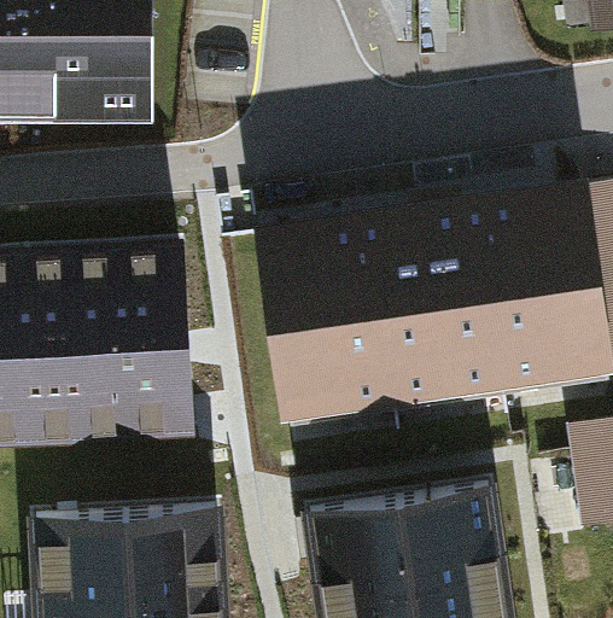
[(152,0),(0,0),(0,126),(155,123),(152,0)]
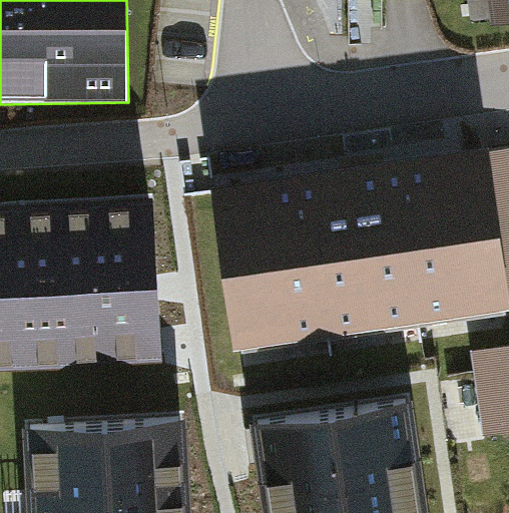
[(508,30),(508,0),(495,0),(501,32),(508,30)]
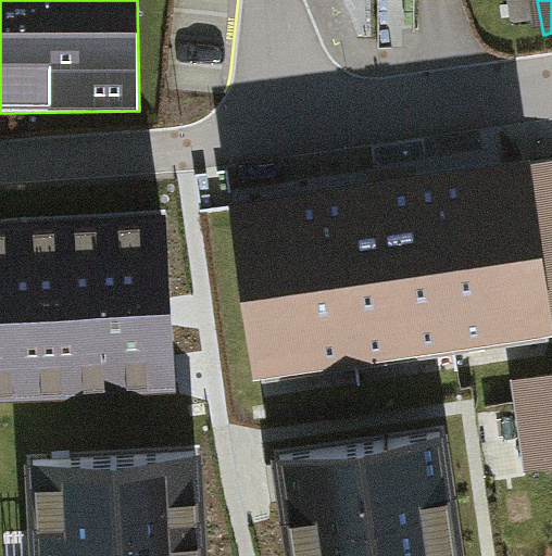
[(178,48),(175,77),(218,83),(222,53),(178,48)]
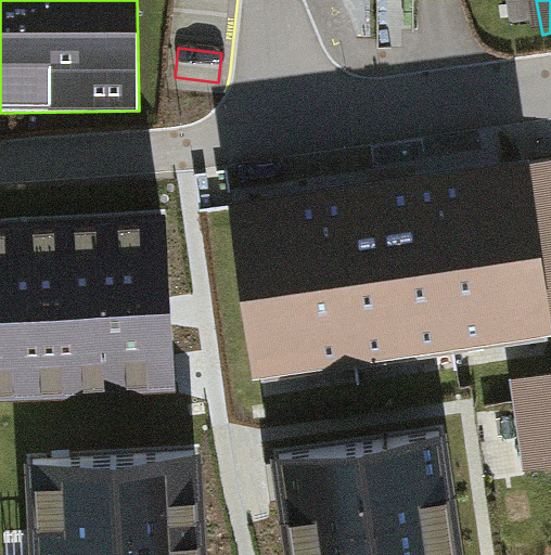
[(550,326),(526,163),(226,207),(252,378),(550,333),(550,326)]
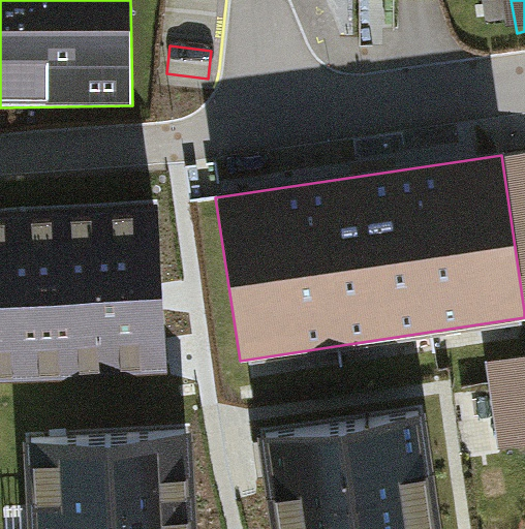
[(0,363),(157,354),(150,207),(0,214),(0,363)]
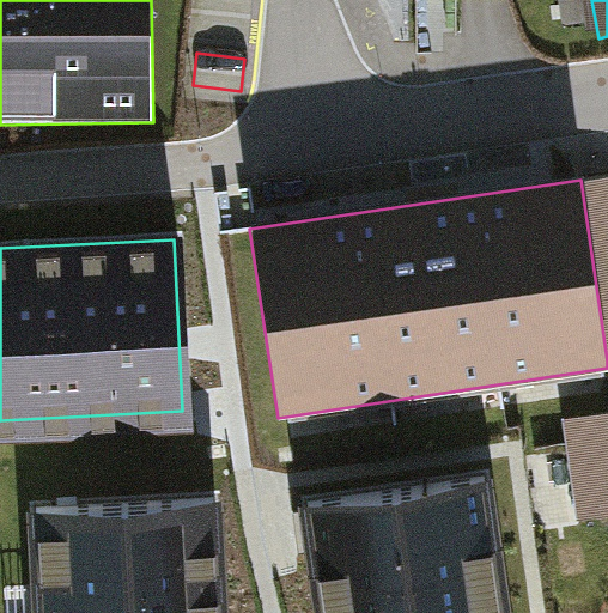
[(607,414),(561,422),(576,517),(607,513),(607,414)]
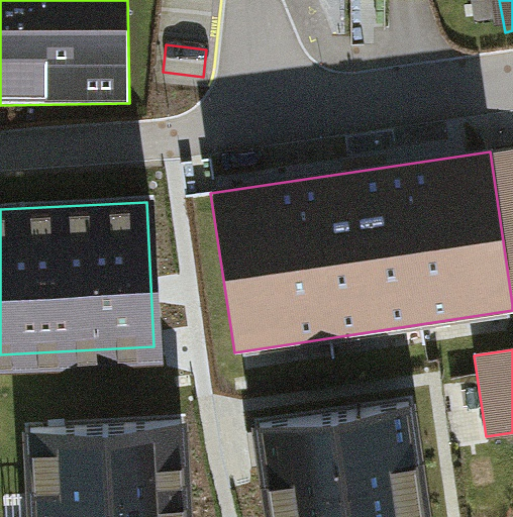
[(263,418),(276,516),(419,516),(403,399),(263,418)]
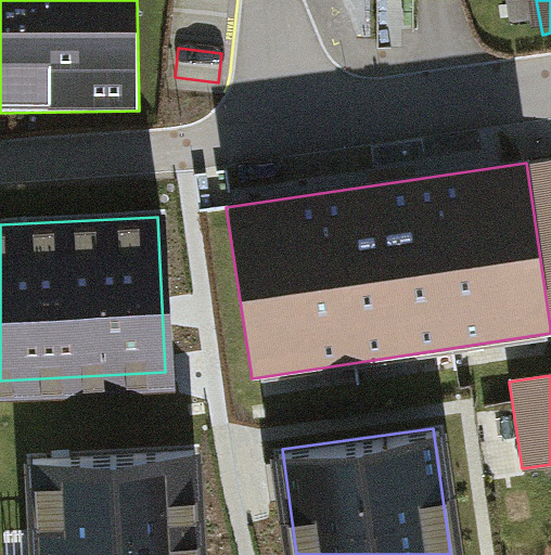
[(36,554),(197,554),(193,450),(31,459),(36,554)]
